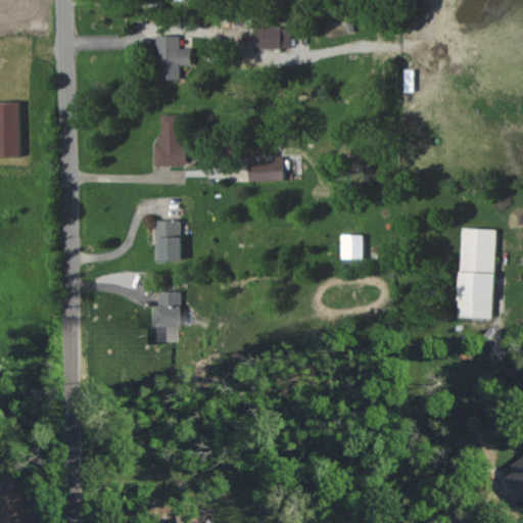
[(254,48),(291,49),(292,27),(254,27),(254,48)]
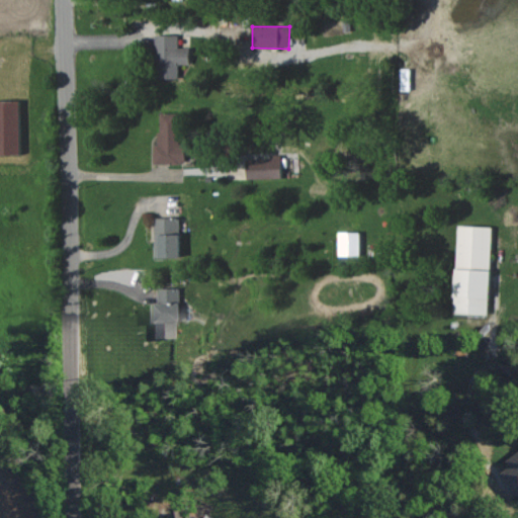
[(155,35),(157,79),(179,78),(179,64),(190,64),(190,48),(179,48),(179,35),(155,35)]
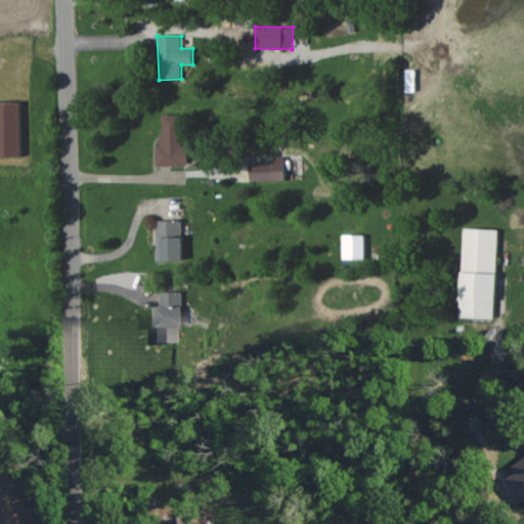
[(0,101),(0,157),(23,157),(22,102),(0,101)]
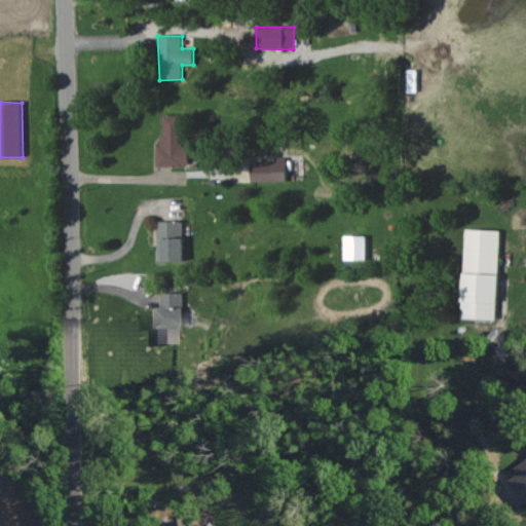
[(156,166),(189,166),(188,146),(183,146),(182,115),(161,116),(161,147),(156,147),(156,166)]
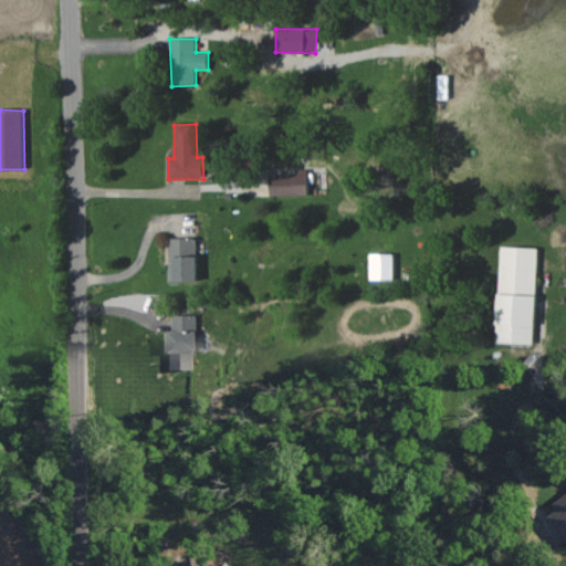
[(296,174),(270,175),(270,196),(308,195),(307,169),(295,170),(296,174)]
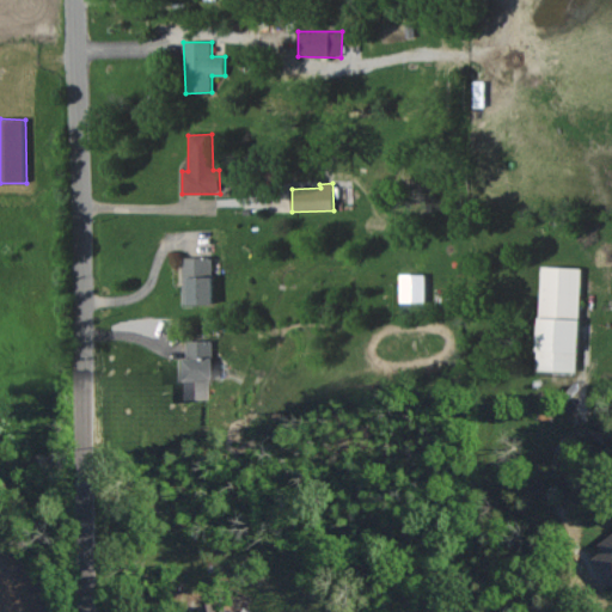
[(183,305),(214,305),(213,257),(183,258),(183,305)]
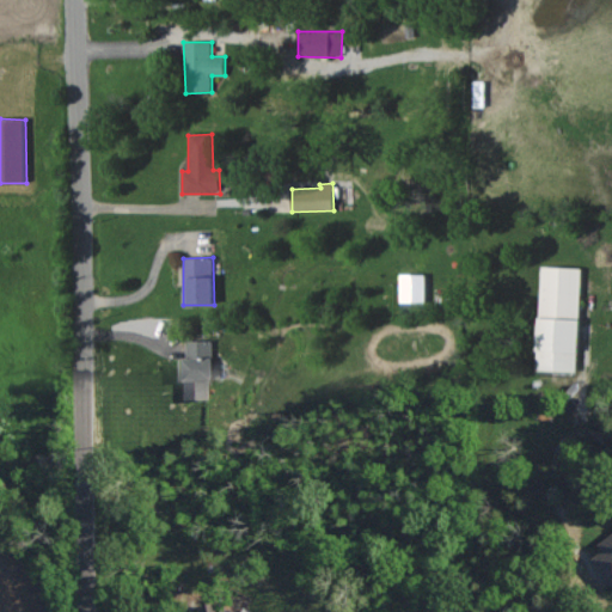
[(577,372),(581,268),(542,267),(537,369),(577,372)]
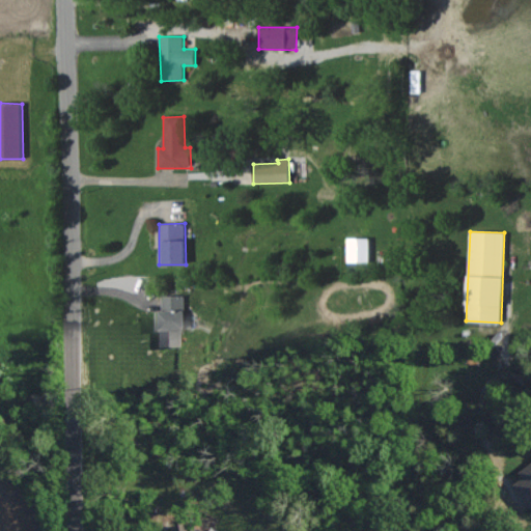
[(185,345),(184,296),(161,296),(162,345),(185,345)]
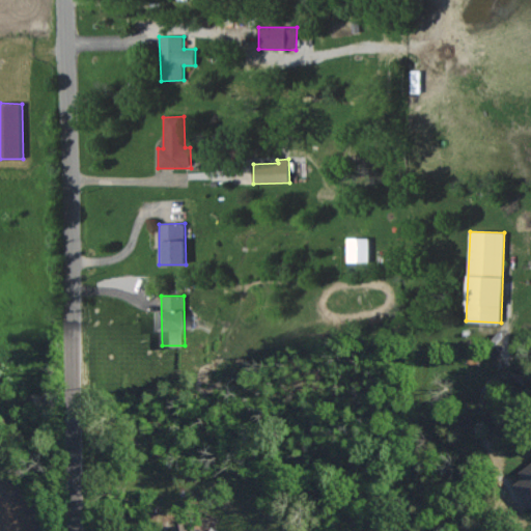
[(530,462),(520,470),(524,476),(514,482),(530,504),(530,462)]
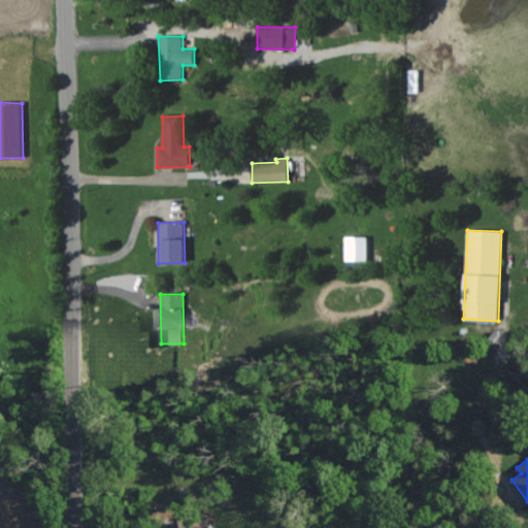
[(207,527),(207,526),(193,520),(187,521),(179,518),(174,527),(207,527)]
